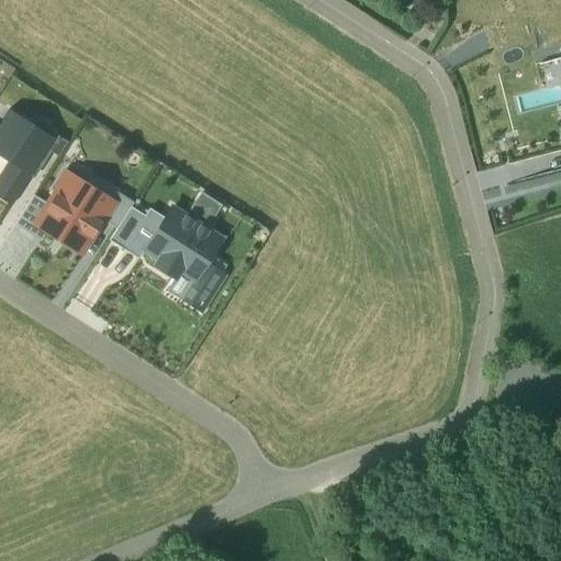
[(0,130),(0,188),(11,196),(51,136),(12,111),(0,130)]
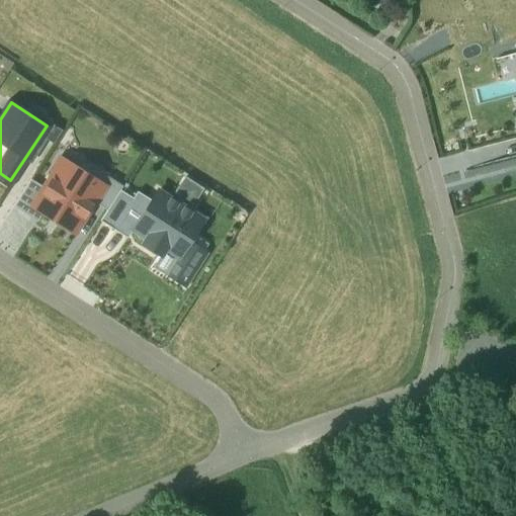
[(46,211),(77,232),(95,201),(105,185),(61,158),(54,170),(57,172),(48,187),(35,206),(46,211)]
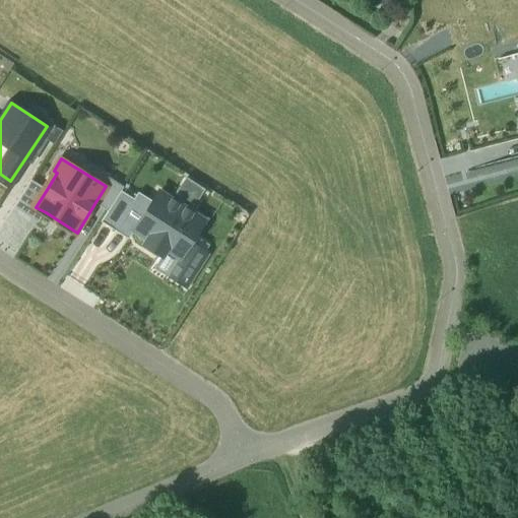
[(106,186),(95,202),(109,210),(122,190),(124,186),(111,178),(106,186)]
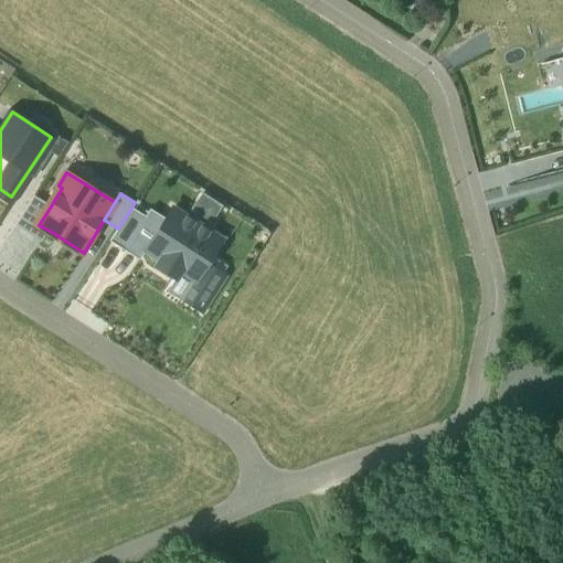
[(52,204),(35,194),(18,224),(43,241),(50,231),(39,225),(52,204)]
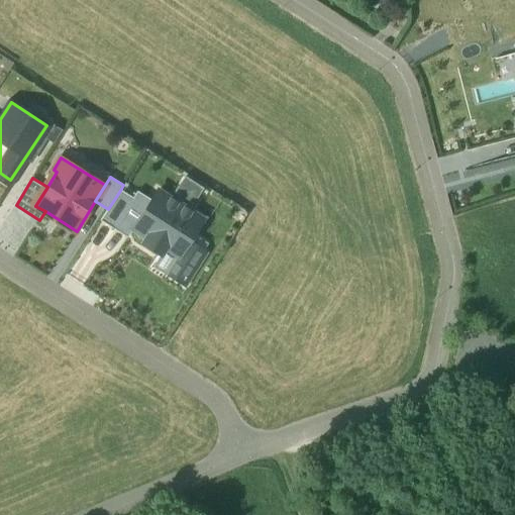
[(121,189),(108,209),(102,219),(116,228),(135,197),(121,189)]
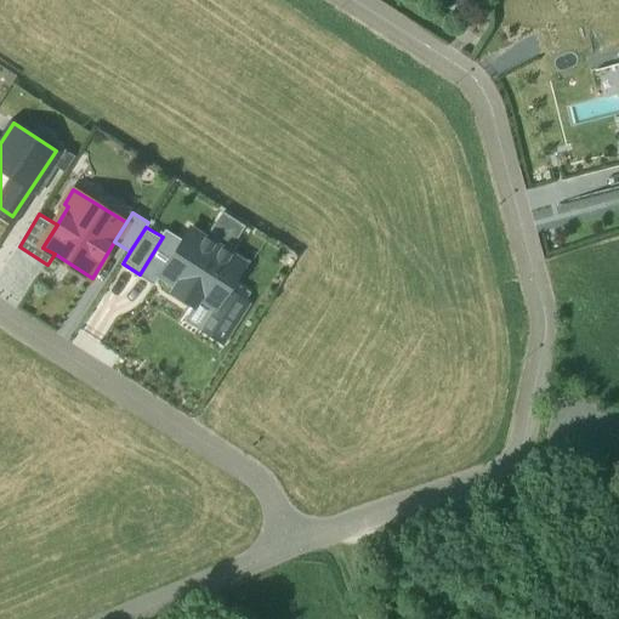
[(244,261),(191,230),(163,276),(177,284),(174,291),(196,304),(199,297),(216,307),(227,289),(244,261)]
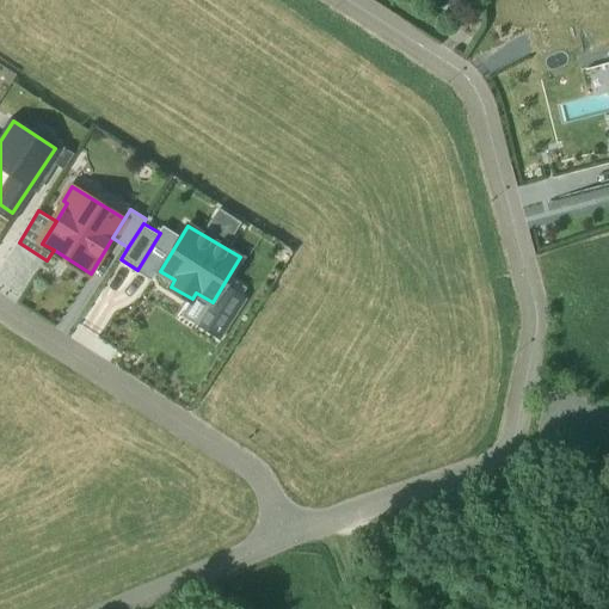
[(245,297),(223,284),(213,302),(200,324),(221,336),(245,297)]
